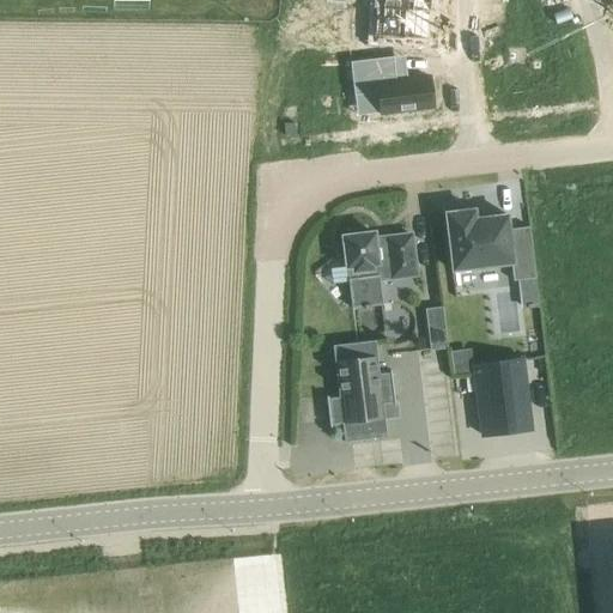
[(368,0),(368,6),(430,11),(430,6),(436,6),(436,0),(368,0)]
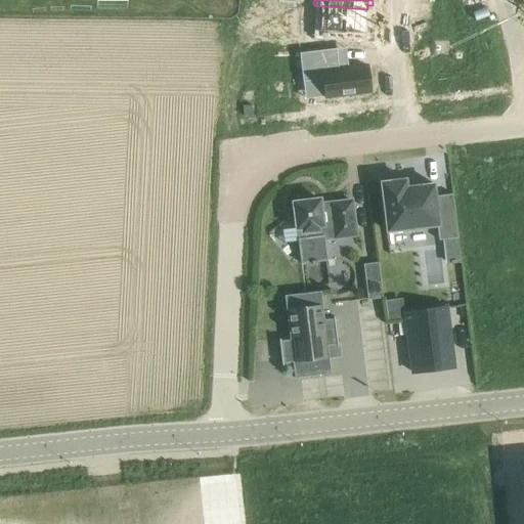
[(314,5),(312,39),(343,41),(343,32),(365,34),(367,9),(314,5)]
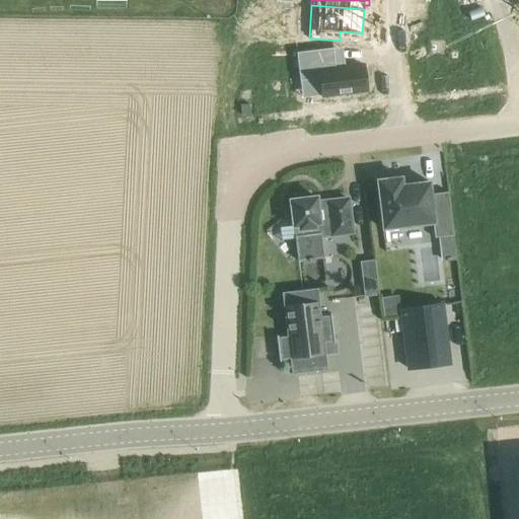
[(332,48),(297,52),(299,70),(300,80),(320,78),(322,95),(322,96),(367,90),(364,64),(345,67),(336,68),(332,48)]
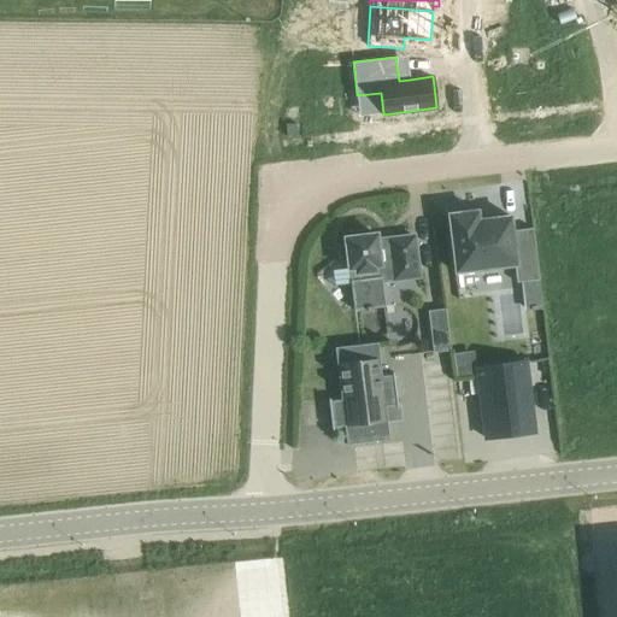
[(477,210),(448,213),(456,272),(516,265),(518,282),(540,280),(533,228),(512,230),(511,216),(479,219),(477,210)]
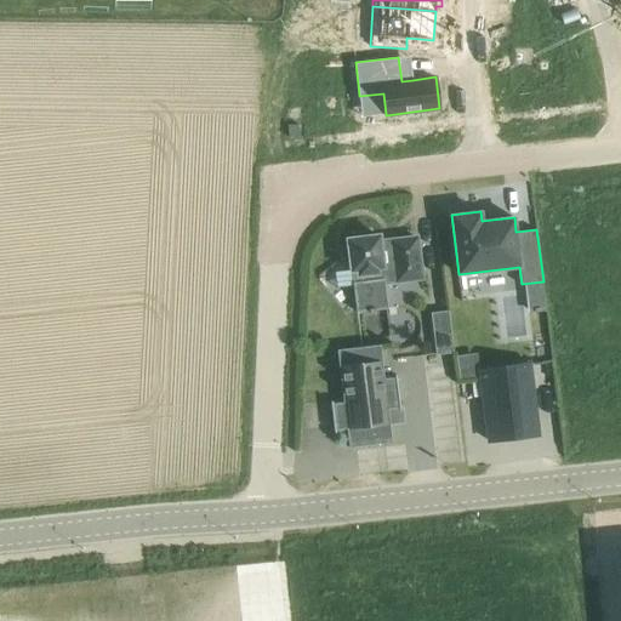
[(352,271),(335,273),(337,288),(354,285),(357,312),(370,311),(370,313),(376,312),(375,309),(388,308),(385,281),(397,279),(397,281),(422,278),(416,238),(392,240),(392,245),(380,246),(380,239),(379,235),(371,237),(371,231),(354,232),(355,238),(348,239),(352,271)]
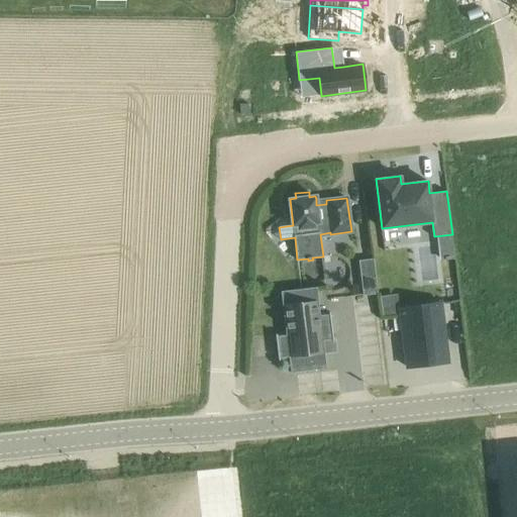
[(374,259),(358,261),(363,295),(378,293),(374,259)]
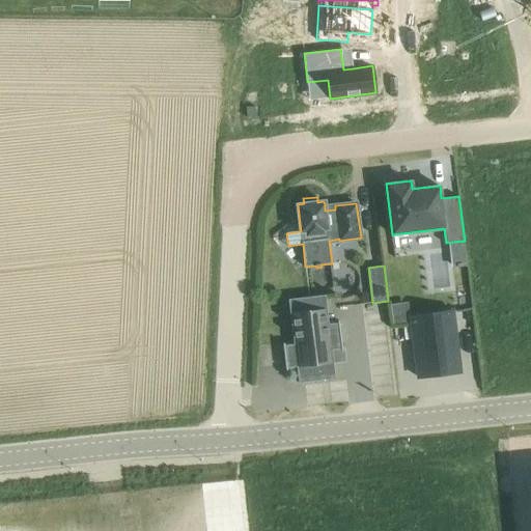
[(297,366),(299,383),(335,378),(332,351),(341,348),(341,351),(343,351),(339,320),(338,320),(338,323),(329,324),(325,295),(288,299),(294,344),(284,345),(284,343),(283,343),(286,369),(287,369),(287,367),(297,366)]
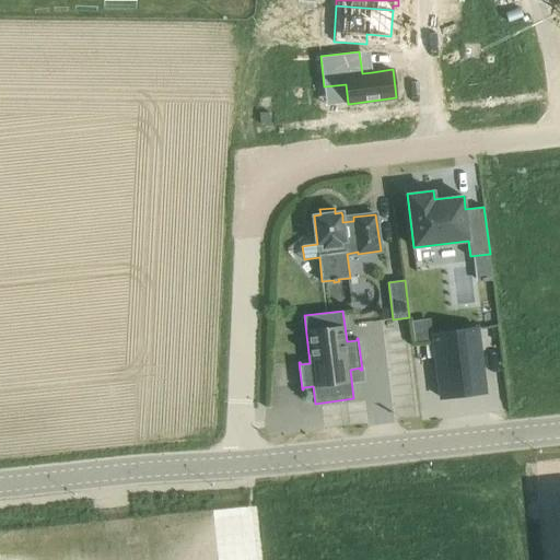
[(433,333),(442,398),(485,393),(477,327),(433,333)]
